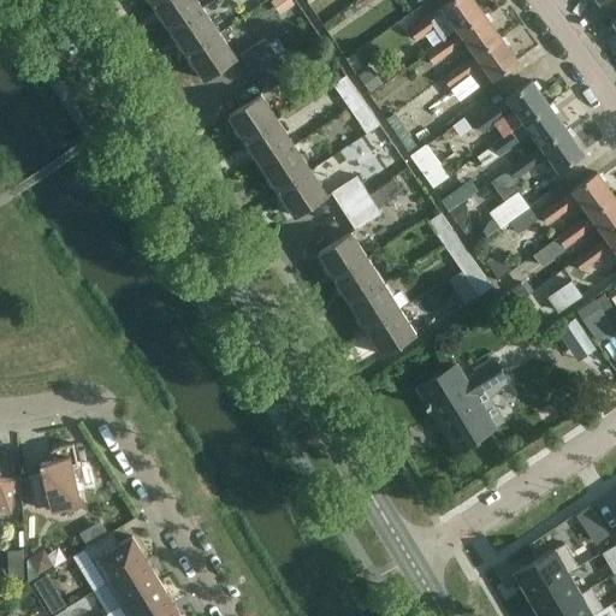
[(171,30),(203,7),(197,0),(159,0),(153,5),(171,30)]
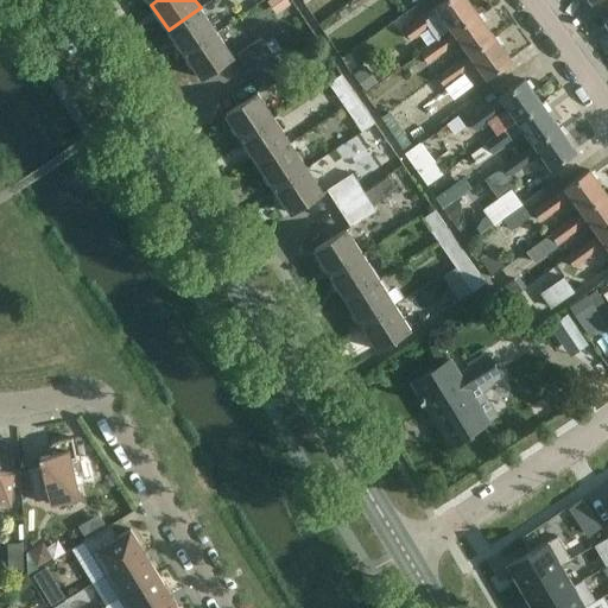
[(291,4),(287,0),(270,0),(267,2),(276,14),(291,4)]
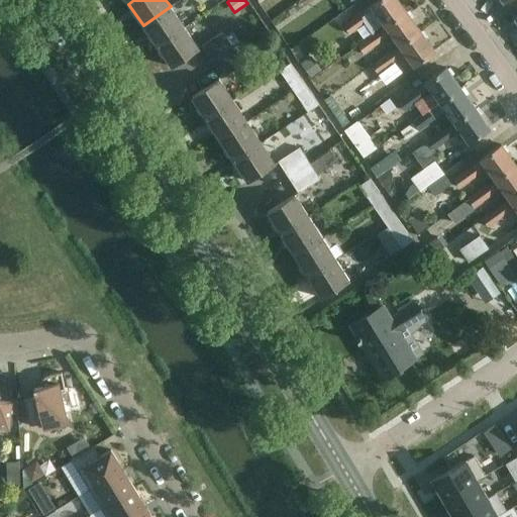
[(365,22),(373,33),(374,34),(406,11),(397,0),(378,0),(359,13),(360,14),(344,26),(349,33),(365,22)]
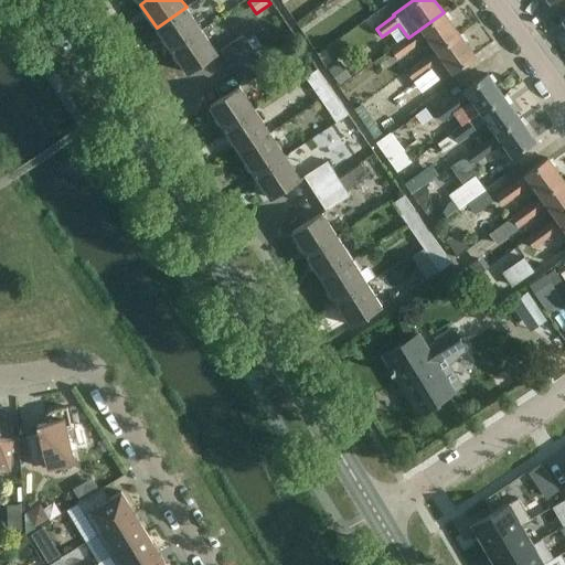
[(187,7),(157,28),(172,51),(202,30),(187,7)]
